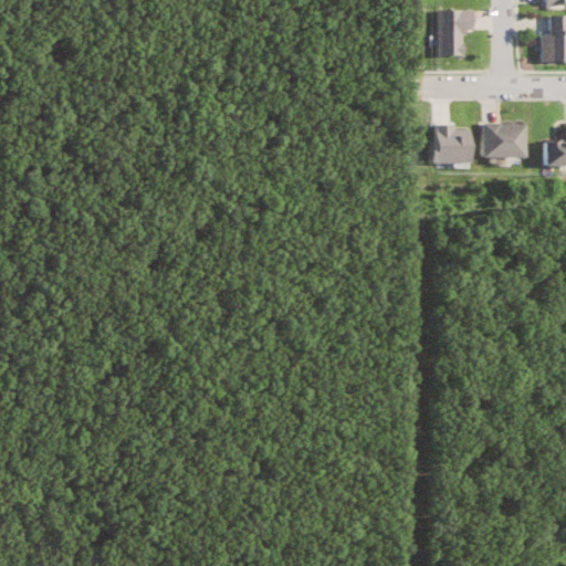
[(479,10),(443,10),(443,55),(469,54),(469,29),(479,29),(479,10)]
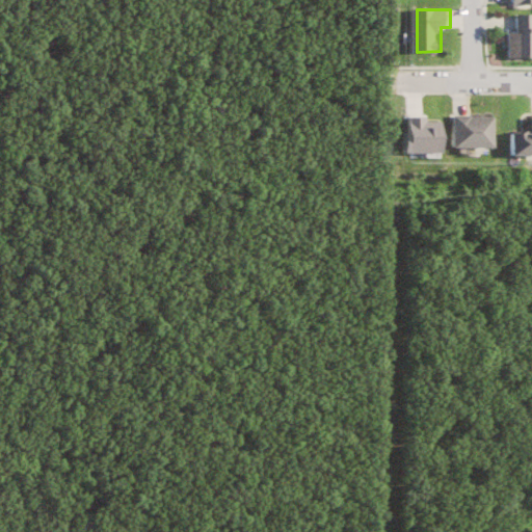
[(513,32),(512,57),(531,57),(531,14),(521,14),(521,32),(513,32)]
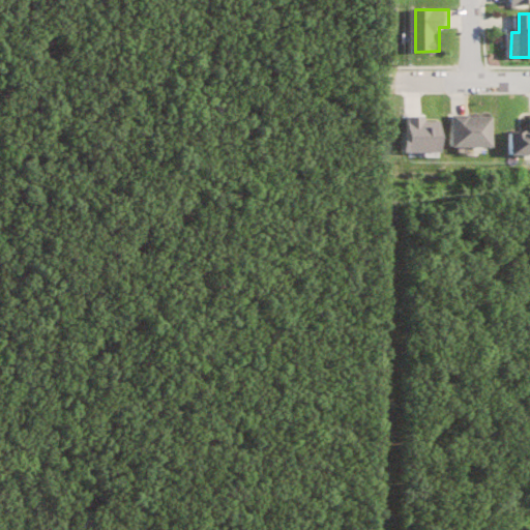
[(444,121),(429,121),(429,116),(412,116),(412,133),(408,133),(409,153),(445,152),(444,121)]
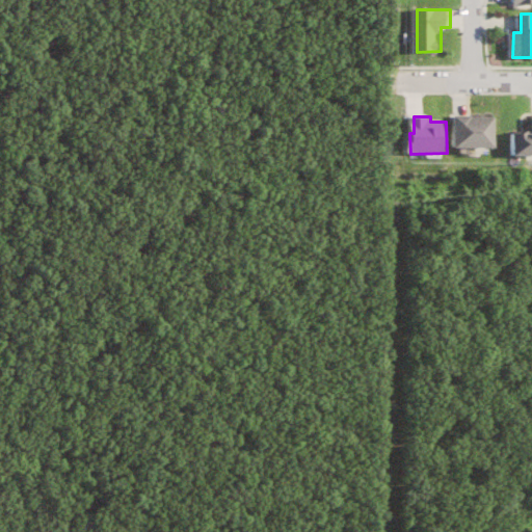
[(499,117),(458,116),(458,148),(498,149),(499,117)]
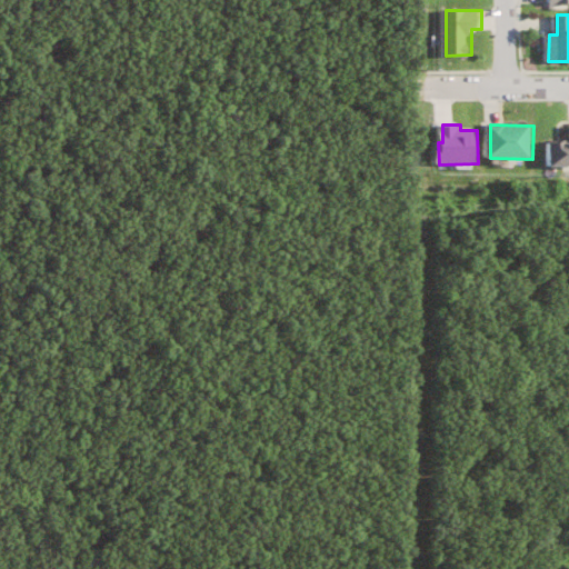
[(568,166),(568,141),(552,142),(552,167),(568,166)]
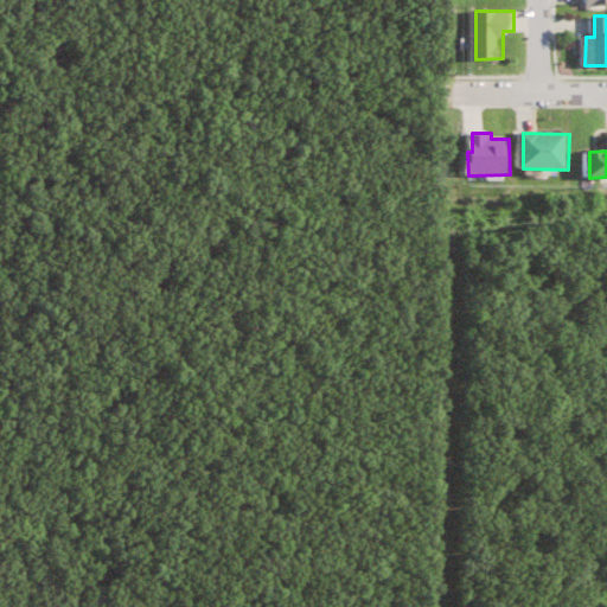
All buildings are outlined.
